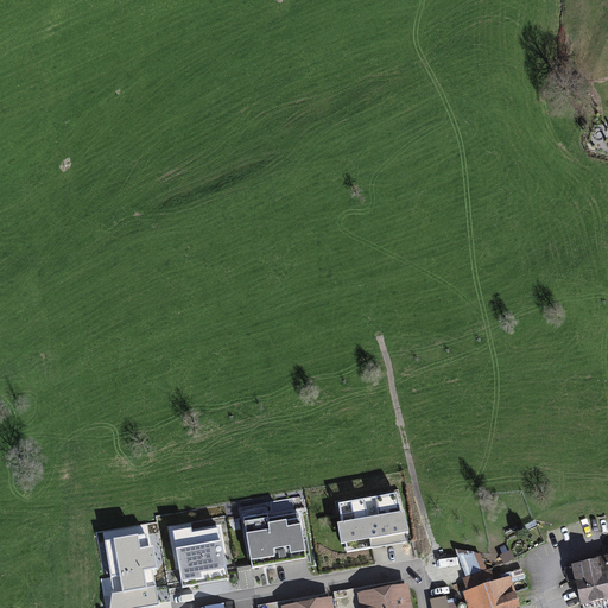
[(398,491),(339,501),(342,520),(337,520),(342,542),(371,537),(373,546),(405,540),(404,531),(410,530),(405,507),(401,508),(398,491)]
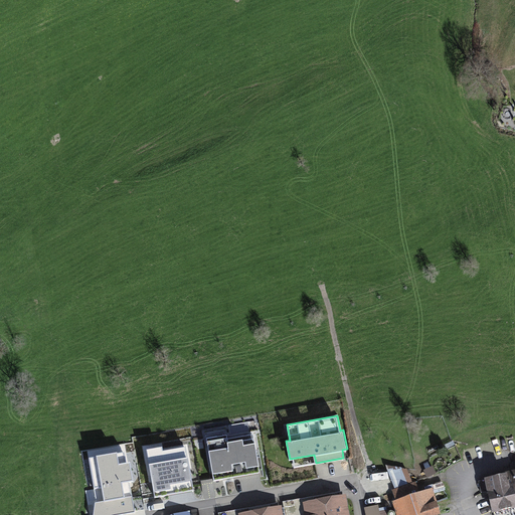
[(227,434),(206,438),(214,481),(261,472),(253,434),(227,439),(227,434)]
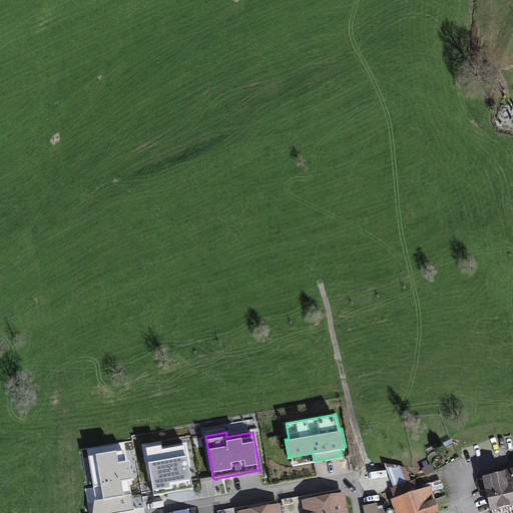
[(161,444),(145,447),(154,495),(193,488),(185,444),(162,448),(161,444)]
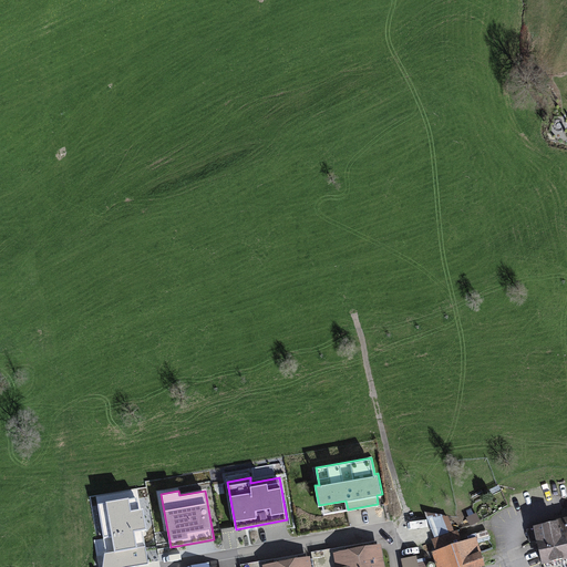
[(137,497),(98,505),(106,554),(104,554),(102,566),(134,566),(150,565),(143,532),(147,531),(143,507),(138,508),(137,497)]
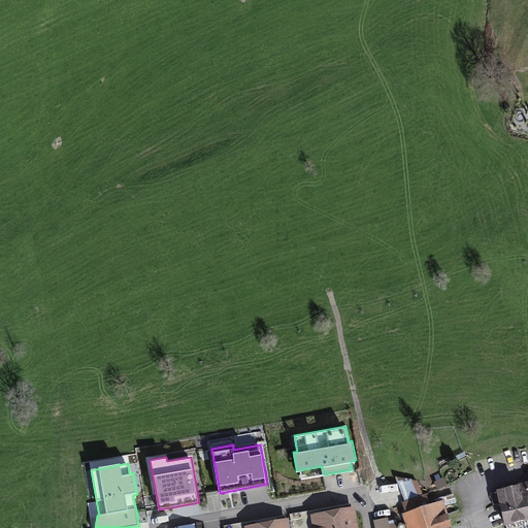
[(405,501),(423,495),(418,481),(396,476),(405,501)]
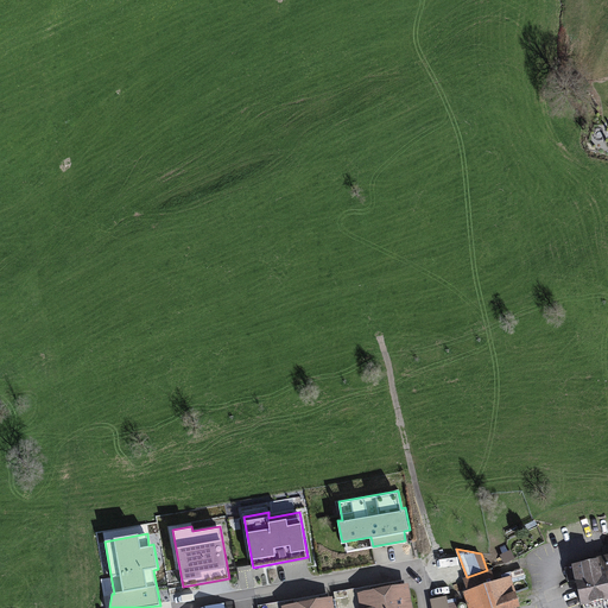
[(515,558),(511,550),(500,555),(505,564),(515,558)]
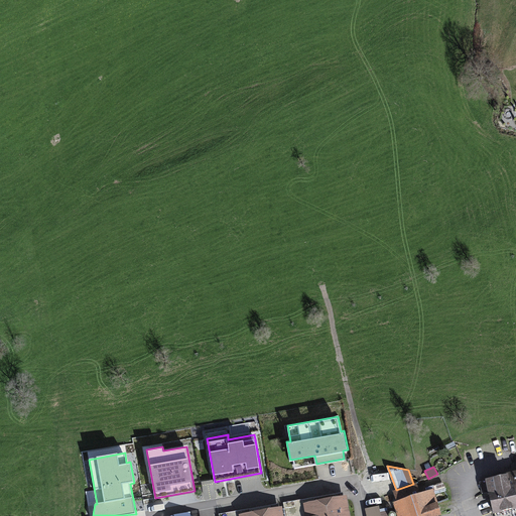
[(515,470),(485,477),(486,480),(480,482),(483,494),(489,492),(494,513),(515,507),(515,470)]
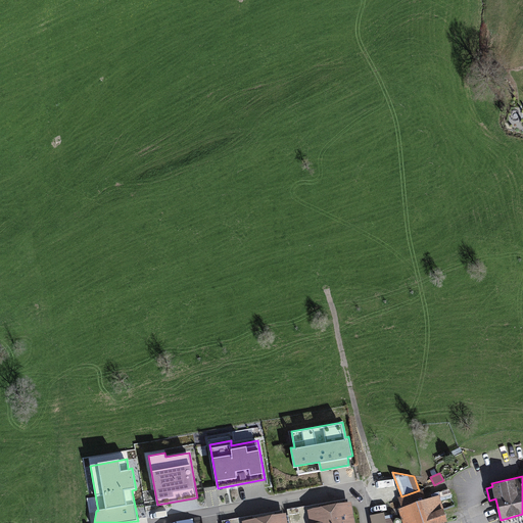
[(401,507),(398,509),(402,522),(439,522),(447,520),(438,494),(426,498),(423,488),(419,490),(401,496),(398,496),(401,507)]
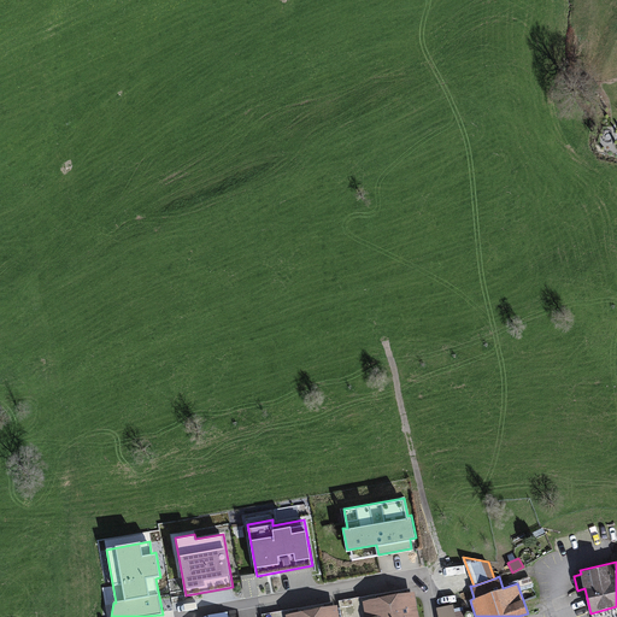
[(419,616),(415,591),(363,600),(365,616),(419,616)]
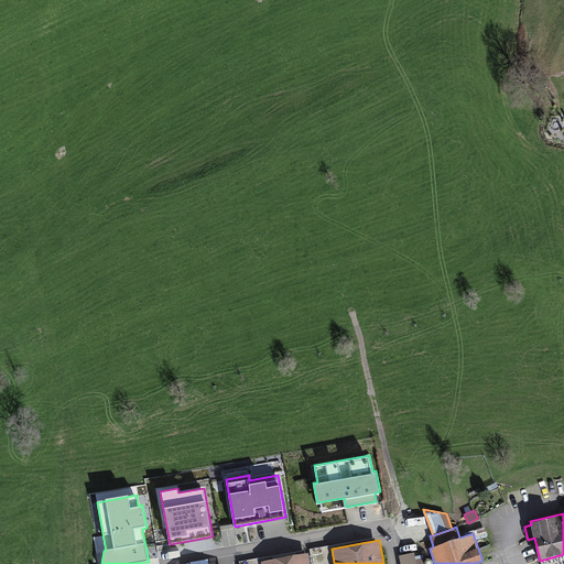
[(311,563),(308,552),(261,561),(261,563),(311,563)]
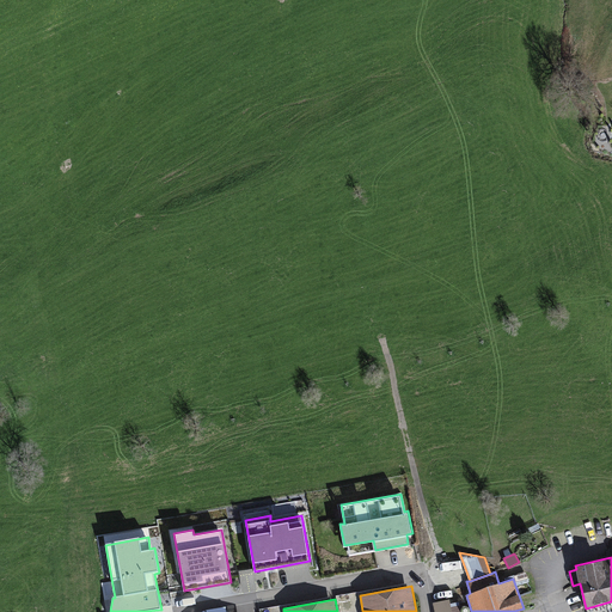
[(450,599),(433,603),(434,611),(461,611),(460,606),(452,607),(450,599)]
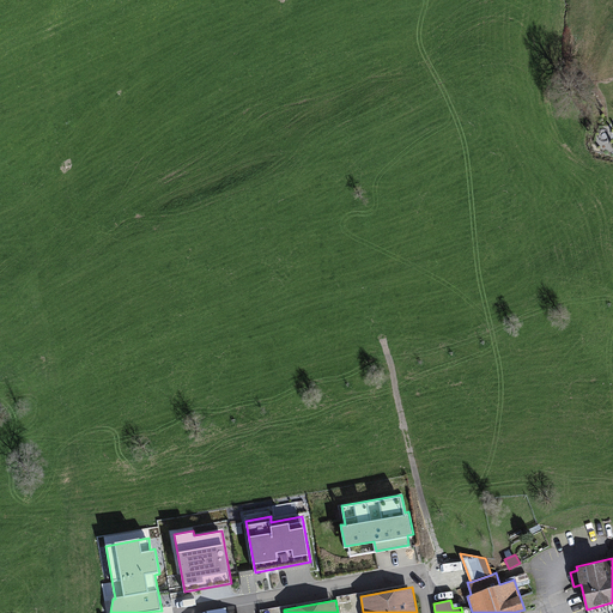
All buildings are outlined.
